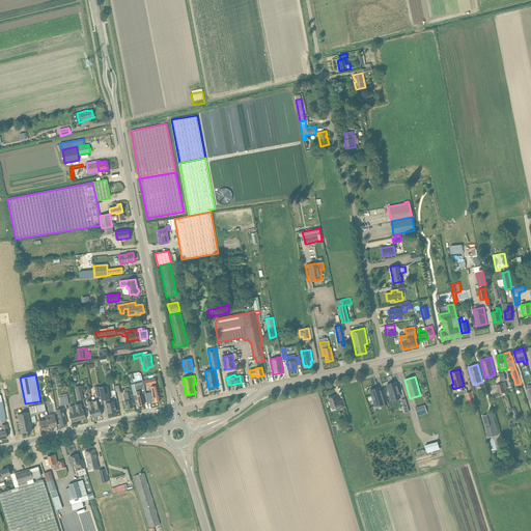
[(144,386),(143,382),(134,384),(137,395),(133,396),(134,400),(138,399),(139,406),(144,404),(142,392),(145,391),(144,386)]
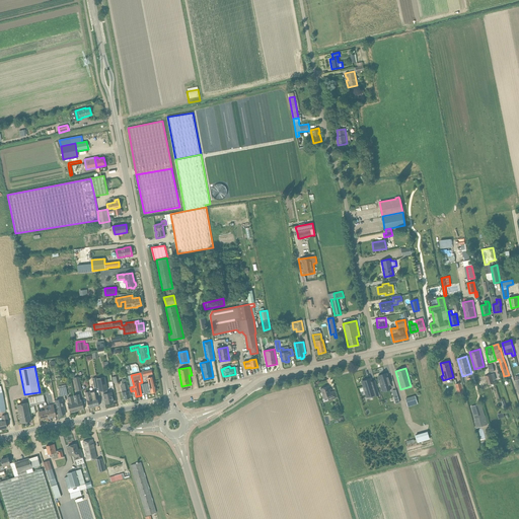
[(390,385),(386,374),(384,374),(380,375),(378,376),(381,387),(390,385)]
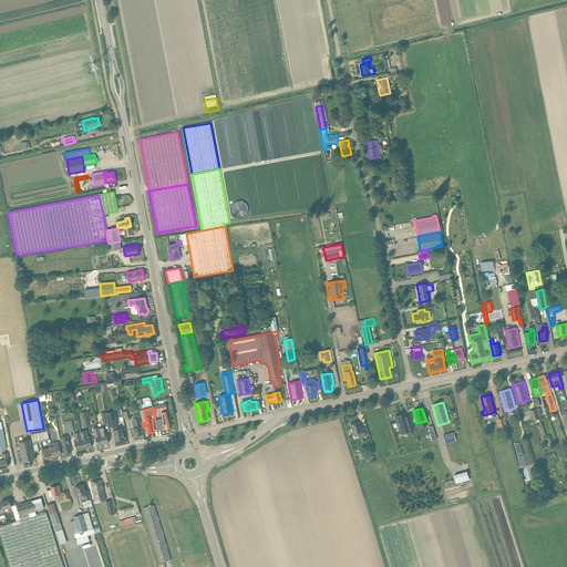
[(539,419),(539,416),(536,409),(531,411),(534,421),(539,419)]
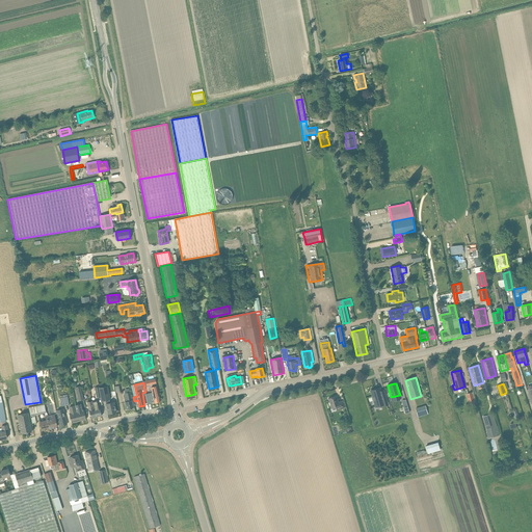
[(100,388),(101,397),(102,401),(105,400),(106,404),(107,408),(108,414),(116,411),(115,407),(114,402),(110,403),(109,400),(110,400),(107,386),(100,388)]
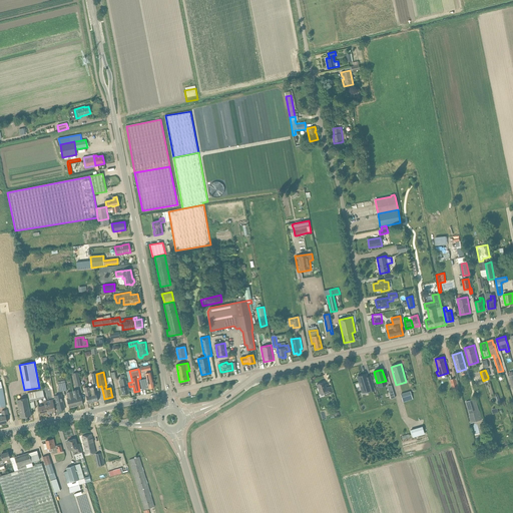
[(146,379),(140,380),(140,383),(141,388),(145,387),(145,389),(148,388),(149,389),(154,387),(151,372),(145,374),(146,379)]
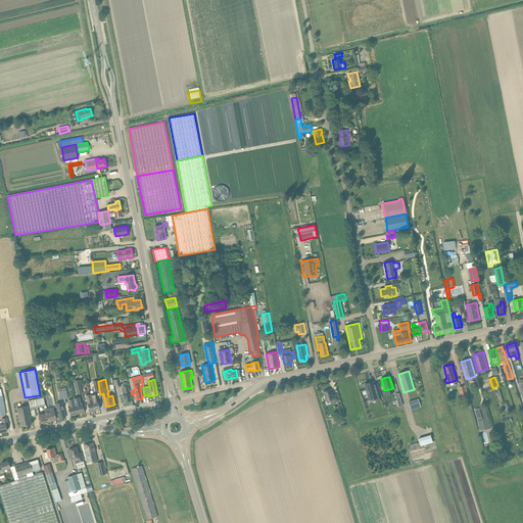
[(121,388),(122,390),(123,395),(125,402),(132,400),(127,382),(123,383),(124,386),(123,387),(121,388)]
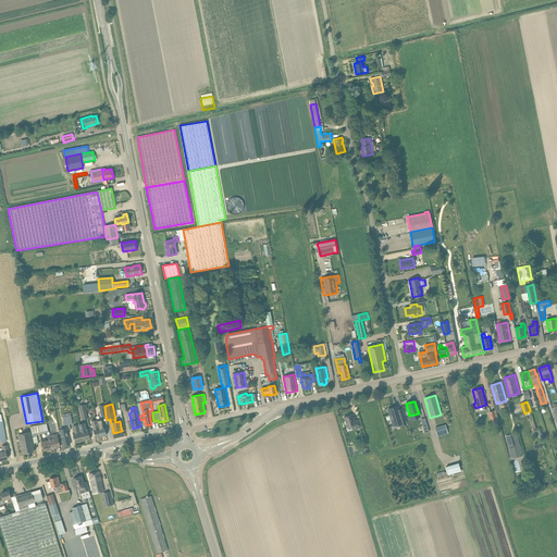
[(406,422),(403,413),(400,415),(399,412),(398,413),(396,407),(388,409),(391,420),(393,419),(395,425),(406,422)]
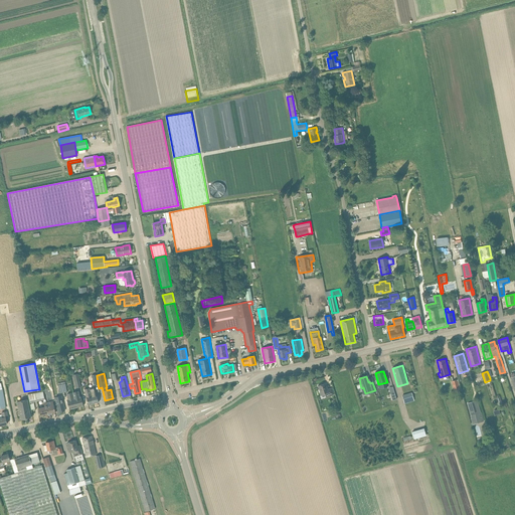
[(459,379),(457,380),(452,381),(457,398),(462,396),(460,387),(461,387),(459,379)]
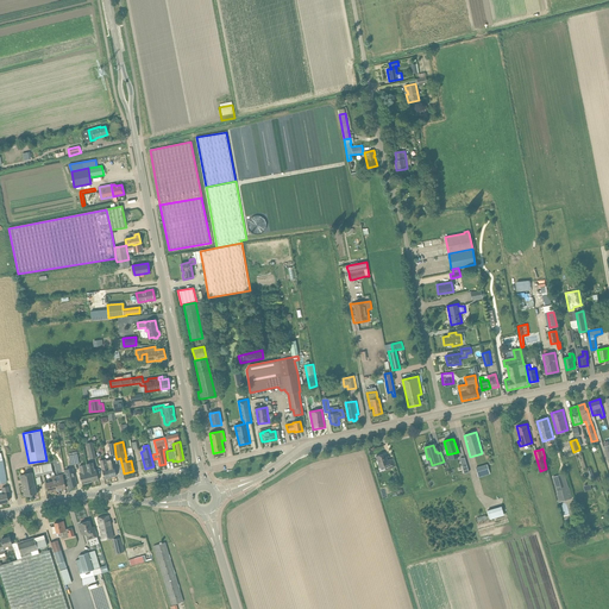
[(395,466),(394,465),(393,459),(387,460),(384,453),(376,456),(380,468),(384,466),(385,470),(395,466)]
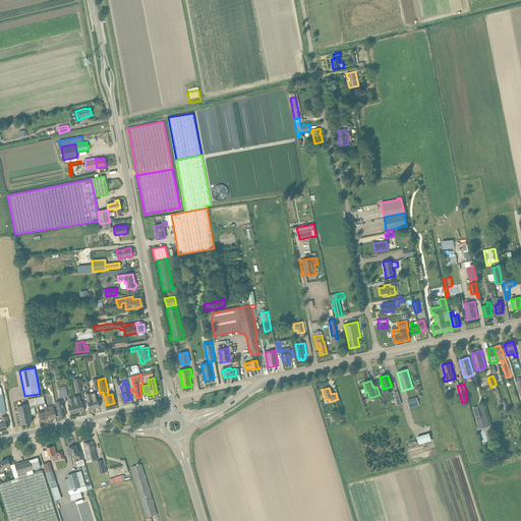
[(92,401),(93,401),(91,393),(85,394),(90,409),(95,408),(94,404),(93,404),(92,401)]
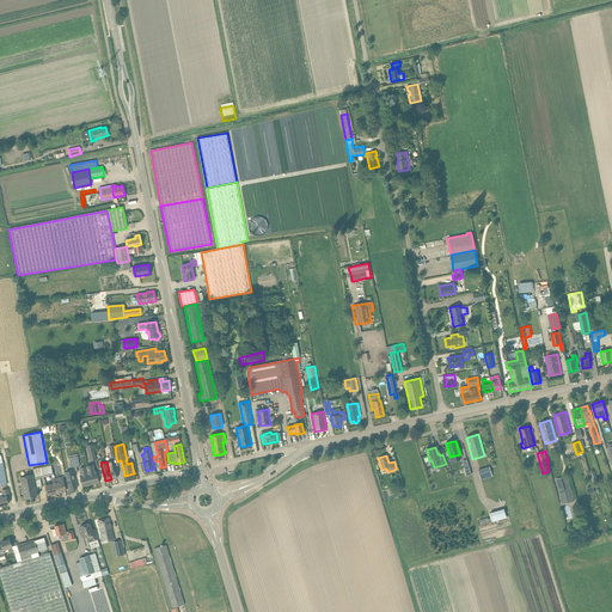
[(109,471),(108,471),(109,475),(110,475),(111,479),(117,478),(112,461),(106,463),(109,471)]
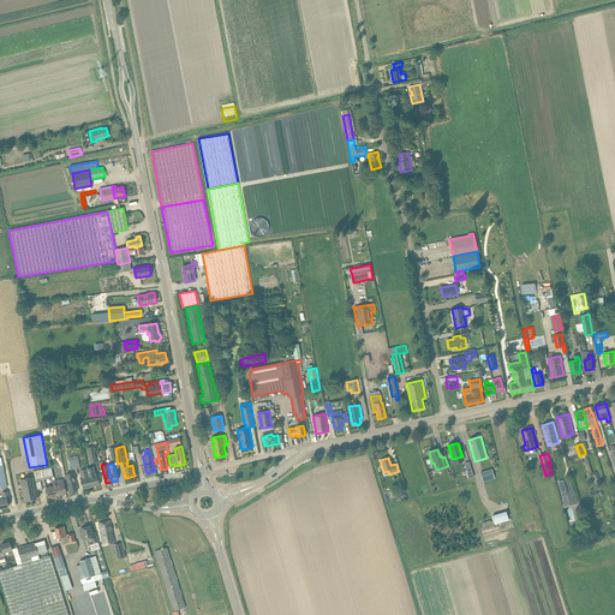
[(54,477),(52,467),(34,471),(36,483),(41,482),(41,479),(52,478),(53,481),(55,481),(55,478),(54,477)]
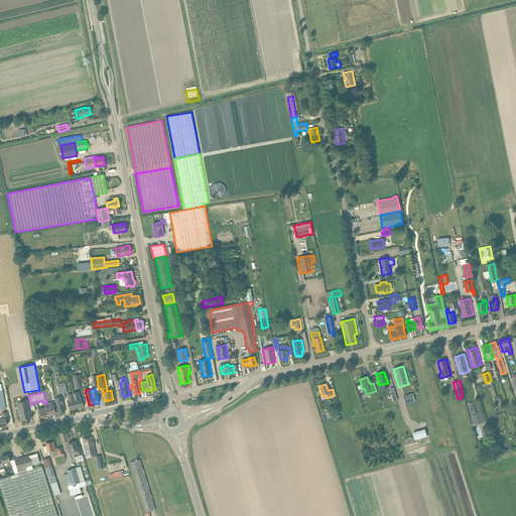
[(79,392),(74,393),(75,399),(77,408),(84,407),(81,397),(80,397),(79,392)]
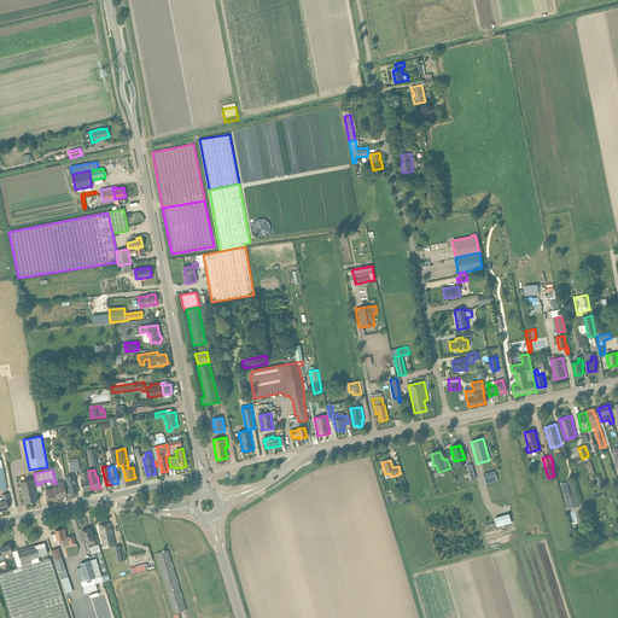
[(83,491),(92,489),(89,478),(88,478),(87,471),(80,473),(82,479),(81,479),(83,491)]
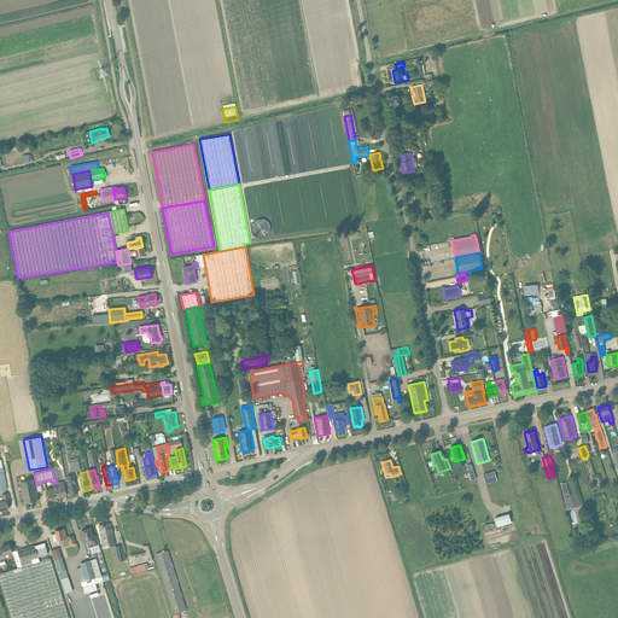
[(77,493),(76,487),(74,476),(66,477),(69,485),(66,485),(68,490),(70,490),(70,495),(77,493)]
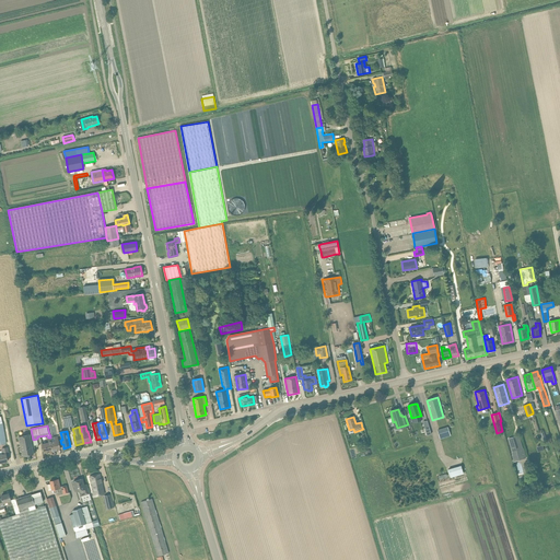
[(30,434),(19,436),(22,451),(23,456),(33,454),(30,436),(30,434)]
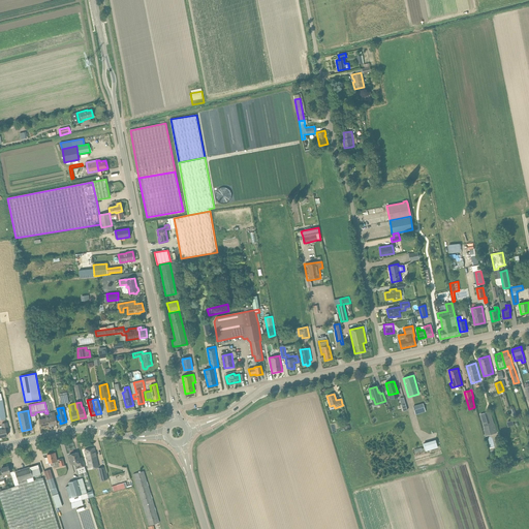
[(54,411),(47,413),(49,422),(48,422),(50,426),(57,424),(54,411)]
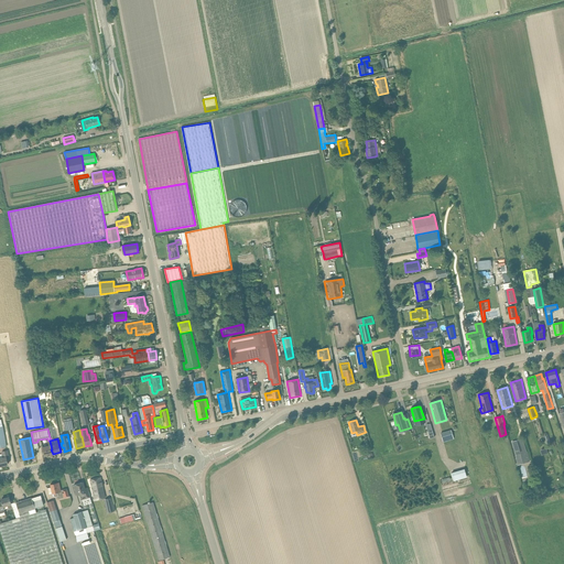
[(528,452),(527,452),(523,440),(520,440),(512,443),(517,455),(516,456),(517,458),(516,458),(518,464),(519,463),(519,465),(530,462),(528,452)]
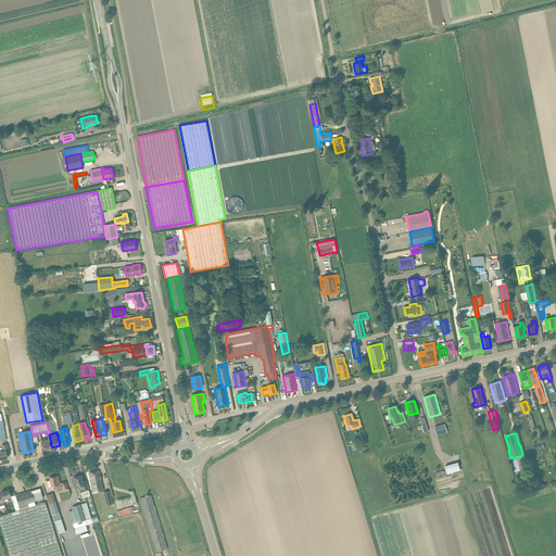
[(43,450),(52,447),(50,443),(51,443),(49,434),(47,434),(48,439),(41,441),(43,450)]
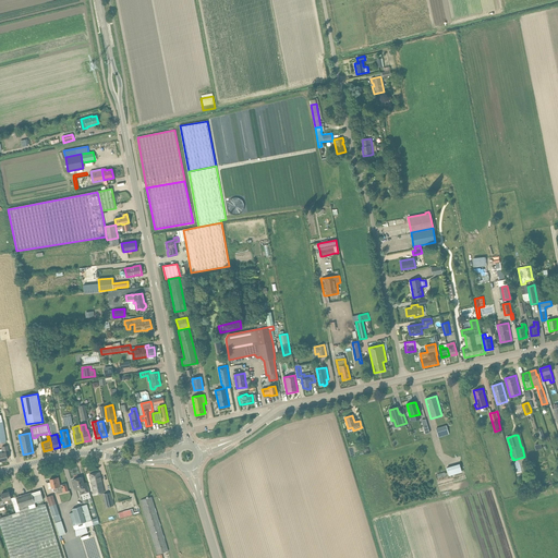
[(460,464),(446,468),(449,476),(462,472),(460,464)]
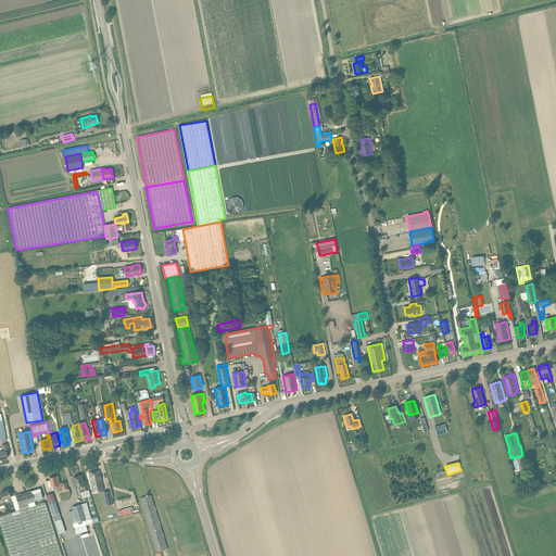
[(103,492),(100,477),(99,471),(89,474),(93,494),(103,492)]
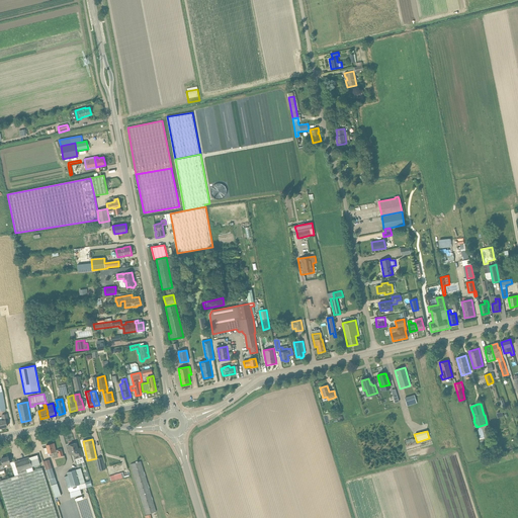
[(63,456),(62,451),(62,449),(57,450),(56,451),(54,443),(46,445),(49,456),(51,455),(52,457),(53,458),(63,456)]
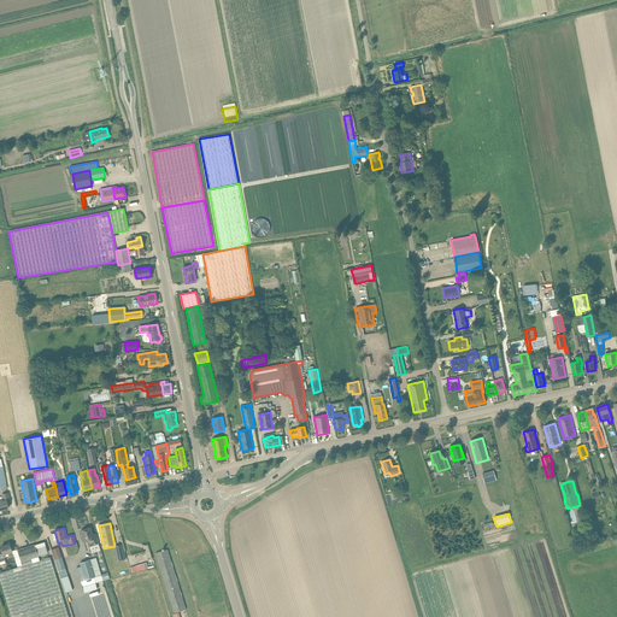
[(99,545),(99,542),(95,534),(92,534),(90,528),(81,530),(84,541),(86,540),(88,548),(99,545)]
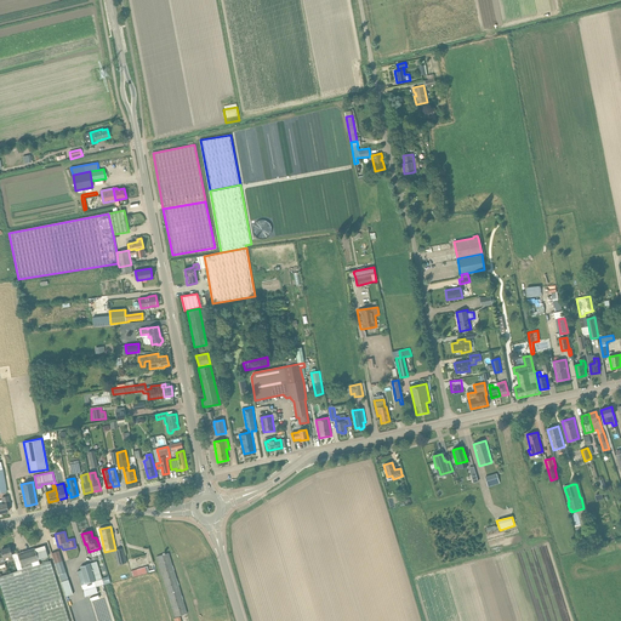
[(21,565),(32,562),(38,560),(34,548),(17,553),(12,554),(10,547),(1,550),(1,553),(0,553),(0,565),(6,564),(5,560),(5,558),(9,557),(9,559),(9,560),(18,557),(20,559),(21,565)]
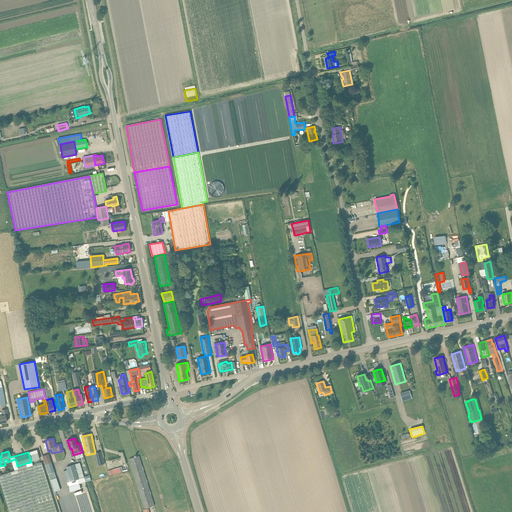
[(43,456),(50,479),(56,477),(48,454),(43,456)]
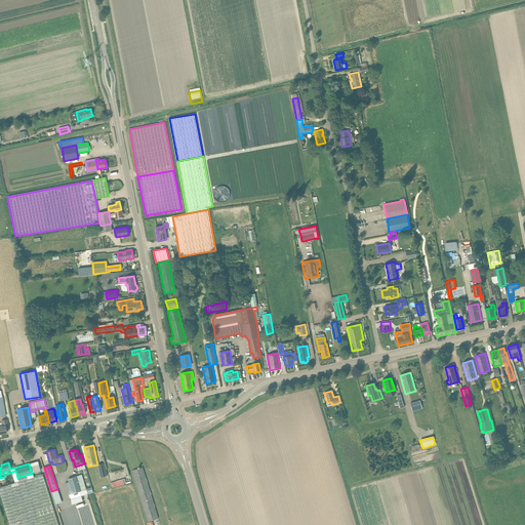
[(158,519),(144,473),(143,468),(132,471),(148,522),(158,519)]
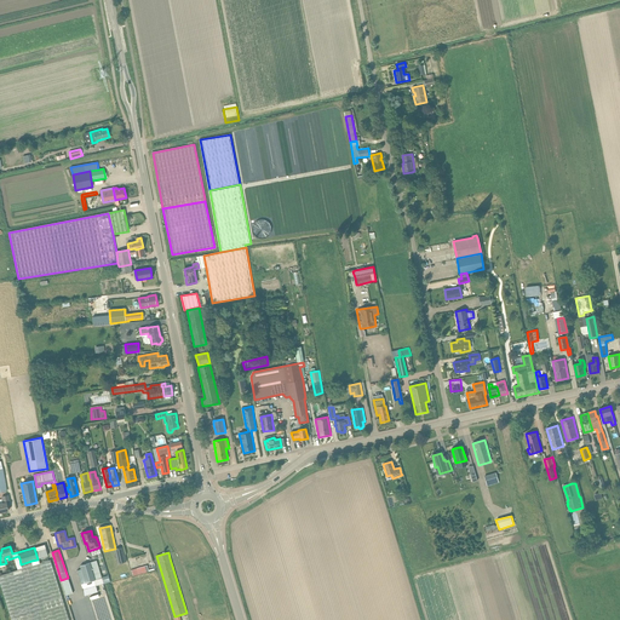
[(33,566),(22,569),(0,575),(0,581),(11,619),(69,619),(51,560),(33,566)]
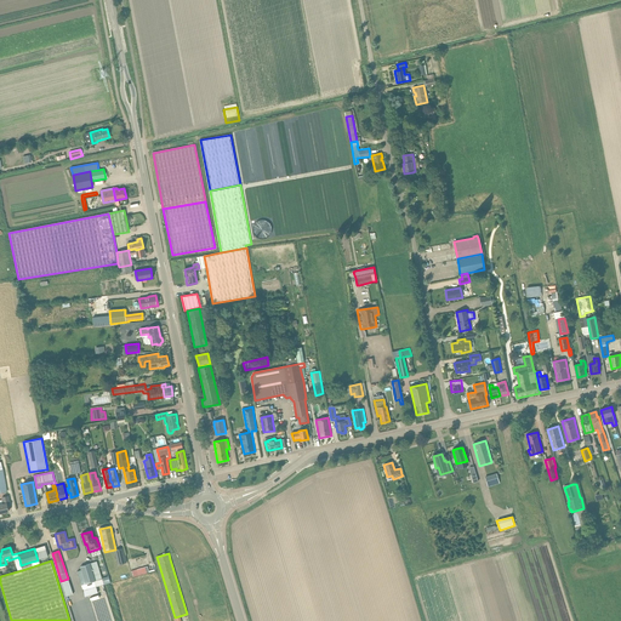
[(97,562),(90,564),(80,567),(81,570),(78,571),(85,597),(98,593),(97,591),(98,591),(97,587),(96,588),(95,581),(102,579),(97,562)]
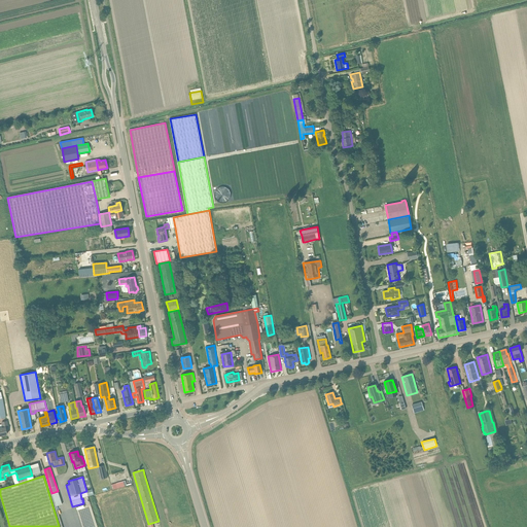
[(125,482),(111,486),(113,491),(127,487),(125,482)]
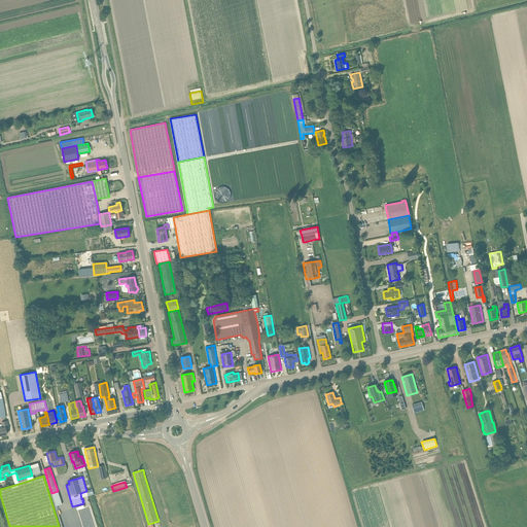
[(58,491),(51,493),(56,506),(62,504),(58,491)]
